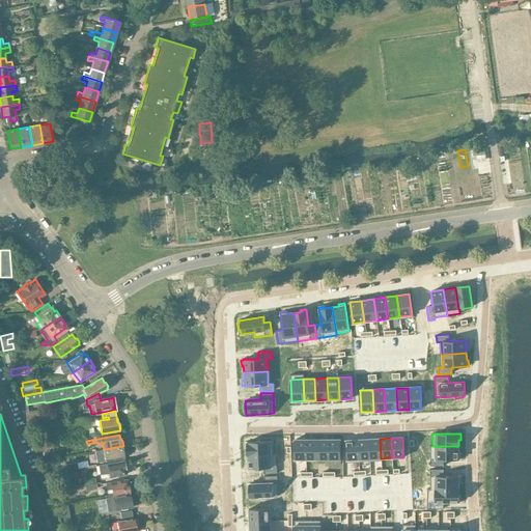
[(368,439),(358,440),(359,462),(370,462),(368,439)]
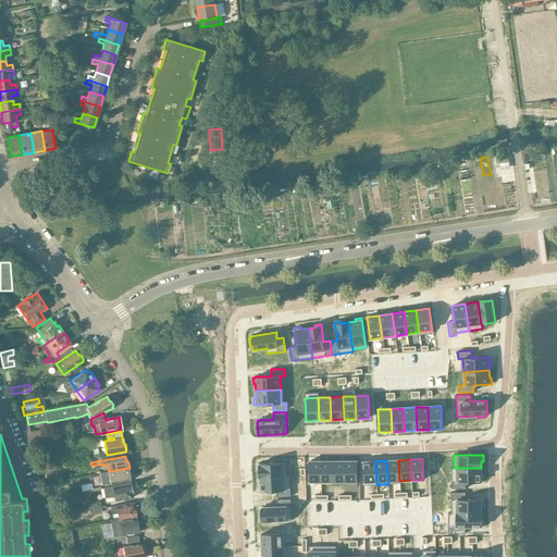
[(398,460),(386,460),(388,484),(399,483),(400,483),(400,481),(399,481),(398,460)]
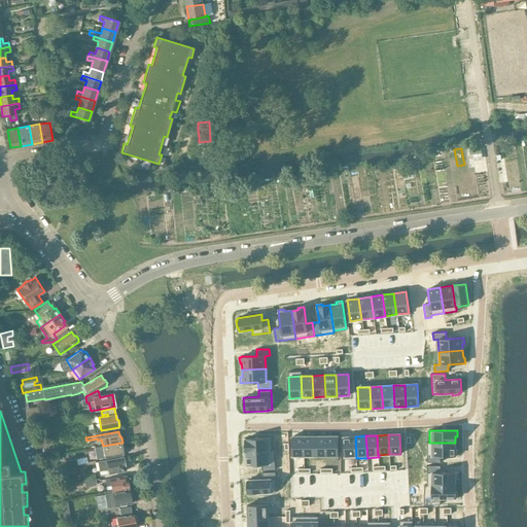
[(304,436),(292,436),(292,456),(304,456),(304,436)]
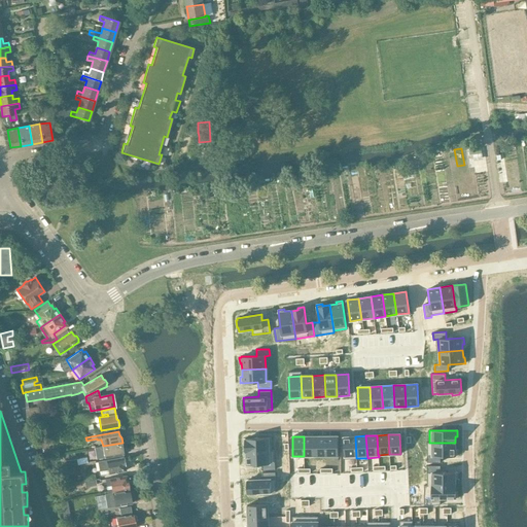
[(315,436),(304,436),(304,456),(315,456),(315,436)]
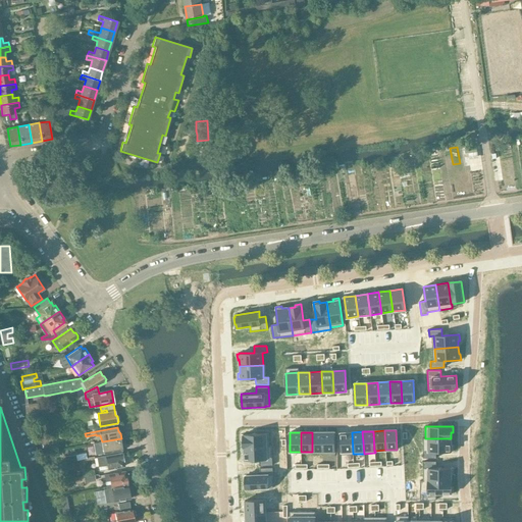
[(323,432),(312,432),(312,452),(322,452),(323,452),(323,432)]
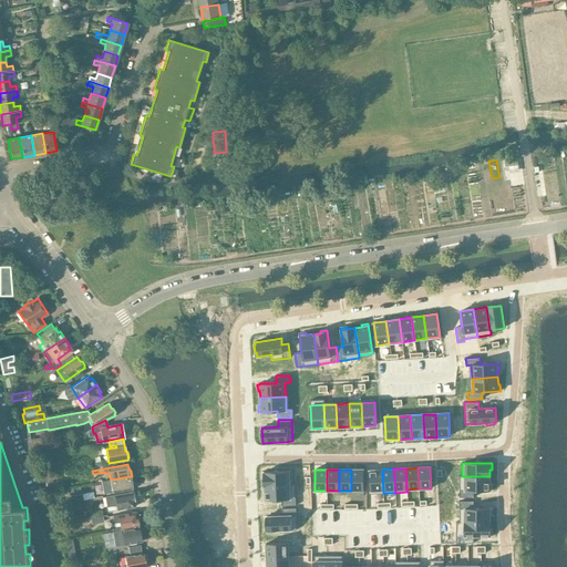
[(351,491),(350,491),(350,493),(351,493),(363,493),(363,470),(351,470),(351,491)]
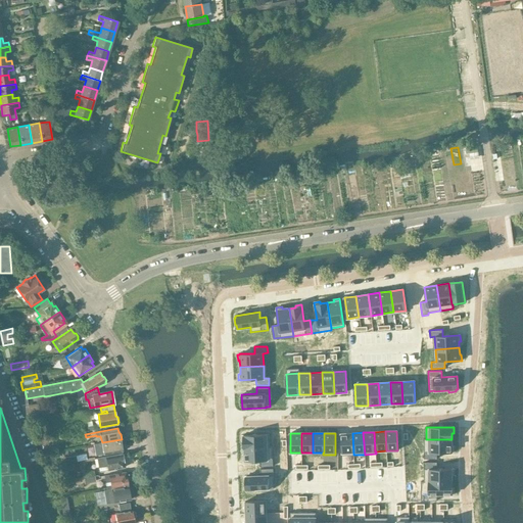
[(352,433),(340,434),(342,456),(353,455),(352,433)]
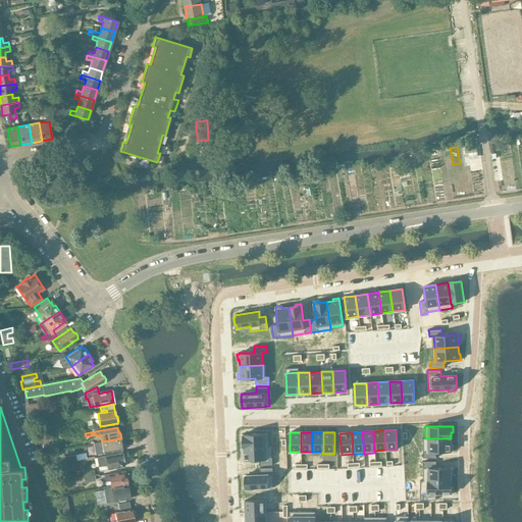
[(268,433),(241,434),(241,435),(241,440),(243,440),(244,448),(269,447),(269,446),(268,433)]
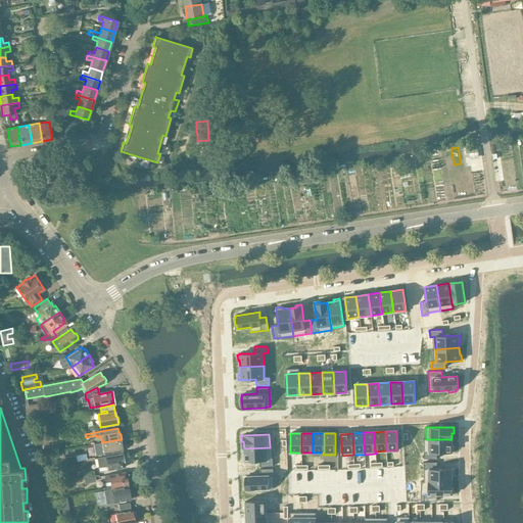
[(122,439),(102,442),(104,455),(122,450),(122,446),(123,444),(122,439)]
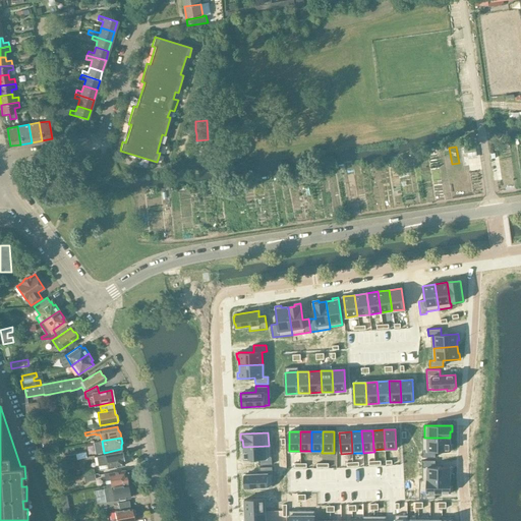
[(424,438),(422,438),(422,457),(435,457),(435,451),(452,451),(452,445),(450,445),(450,438),(424,438)]
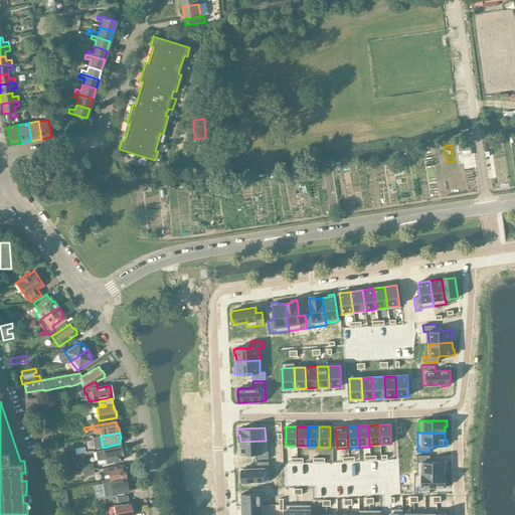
[(240,448),(238,448),(238,454),(247,454),(255,454),(255,460),(269,459),(268,441),(268,440),(266,440),(266,441),(240,442),(240,448)]
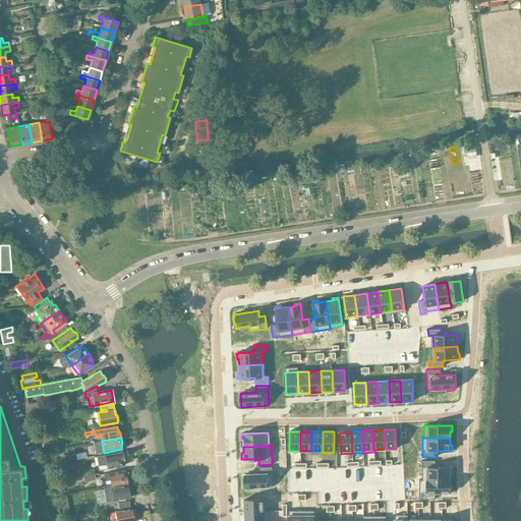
[(68,448),(57,450),(59,458),(69,455),(68,448)]
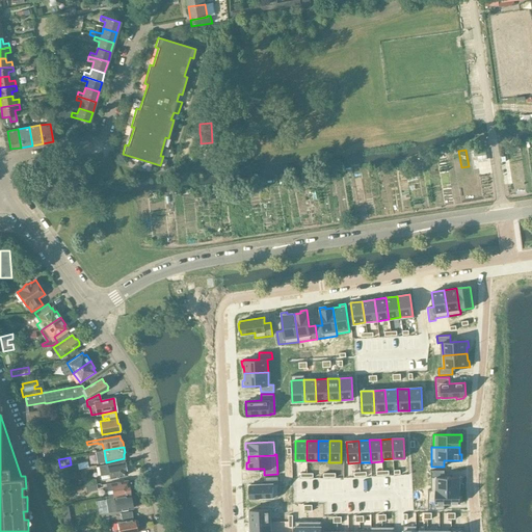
[(125,461),(99,467),(100,475),(109,474),(110,478),(127,475),(126,470),(127,468),(127,464),(125,463),(125,461)]
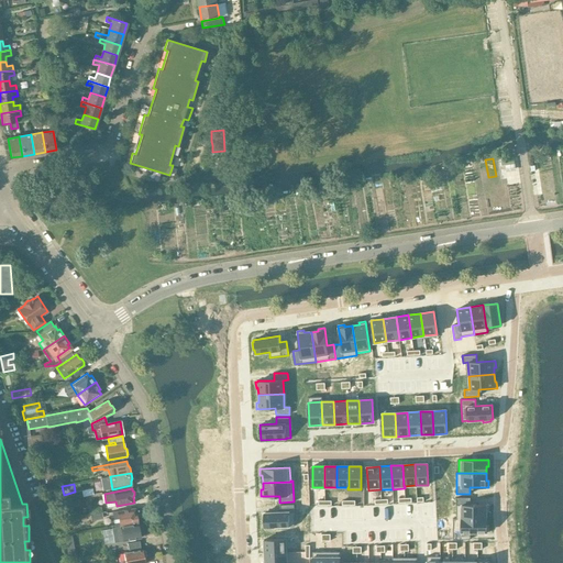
[(470,498),(456,498),(456,519),(486,519),(486,511),(488,511),(488,505),(470,505),(470,498)]
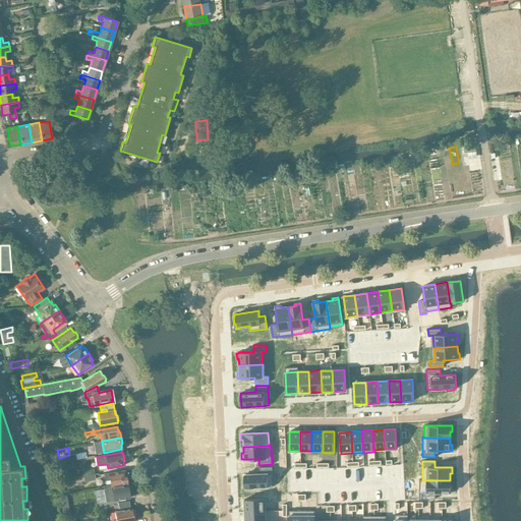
[(259,474),(244,474),(244,487),(246,487),(246,489),(254,489),(253,487),(273,486),(272,467),(258,467),(259,474)]
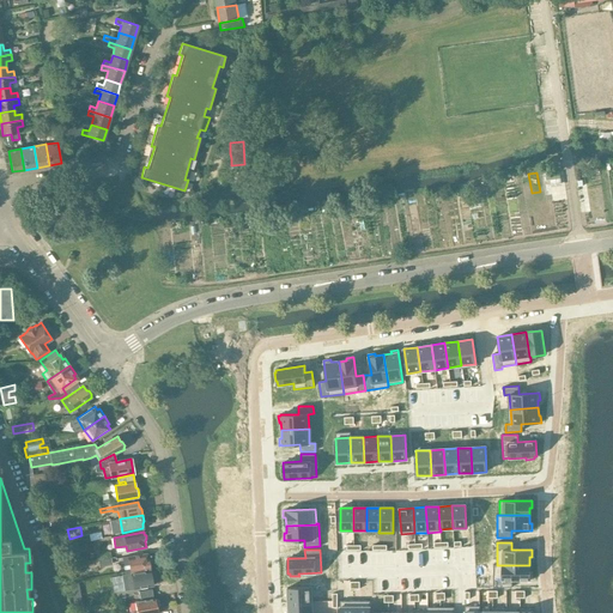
[(147,553),(123,557),(126,572),(150,569),(150,566),(151,565),(151,562),(149,559),(147,553)]
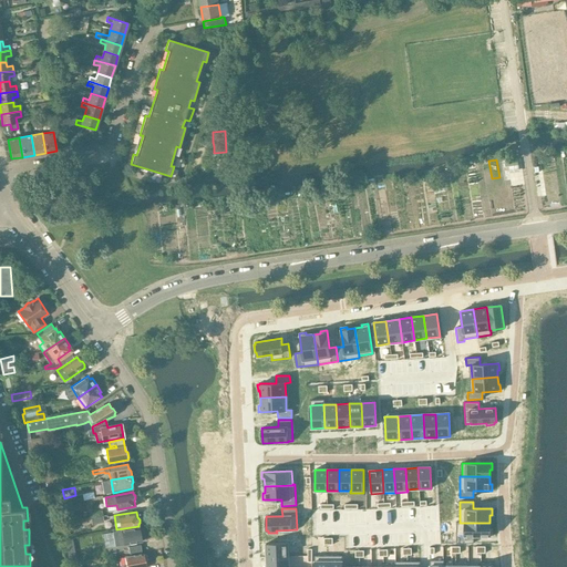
[(490,523),(460,523),(460,543),(473,543),(473,536),(492,536),(492,529),(490,529),(490,523)]
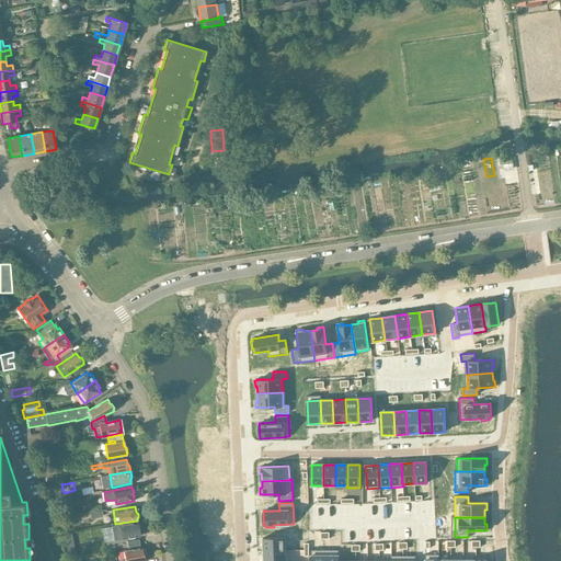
[(137,522),(111,526),(114,540),(139,536),(139,535),(141,533),(140,529),(138,527),(137,522)]
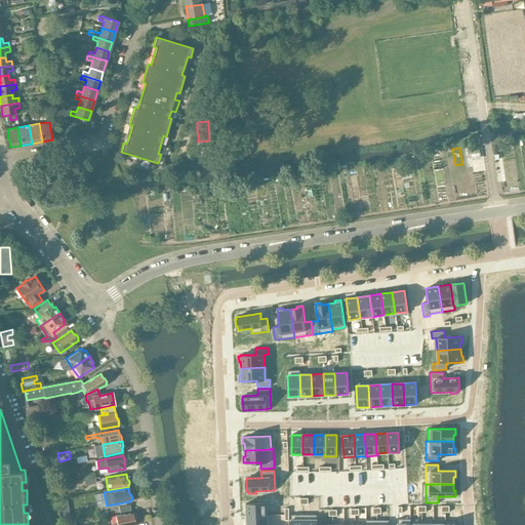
[(267,502),(246,503),(246,516),(268,515),(267,502)]
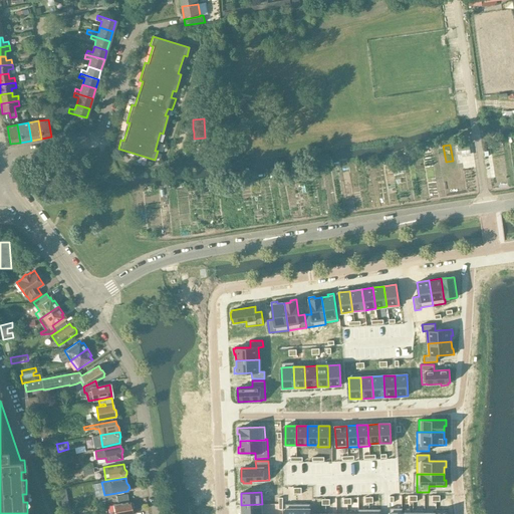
[(127,501),(126,494),(116,496),(116,497),(104,499),(105,504),(109,503),(109,504),(117,503),(127,501)]
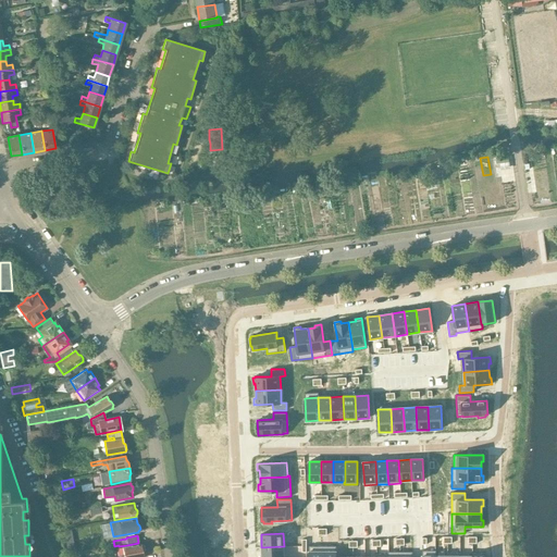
[(122,546),(124,556),(143,556),(143,552),(144,551),(143,545),(141,545),(140,543),(122,546)]
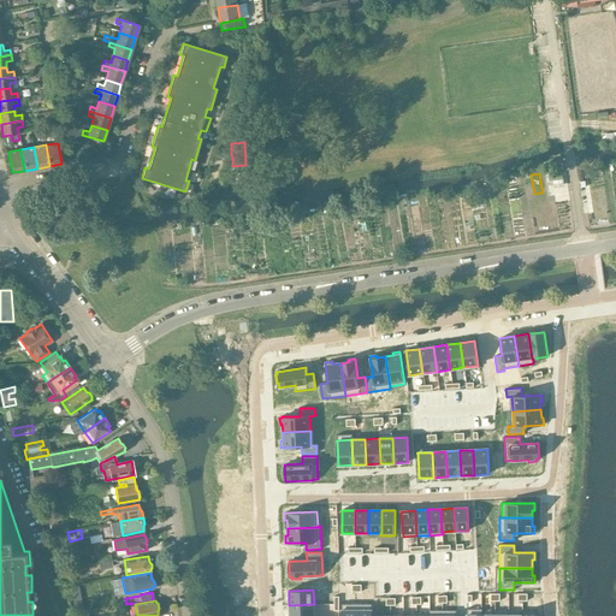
[(313,615),(314,604),(289,605),(289,615),(313,615)]
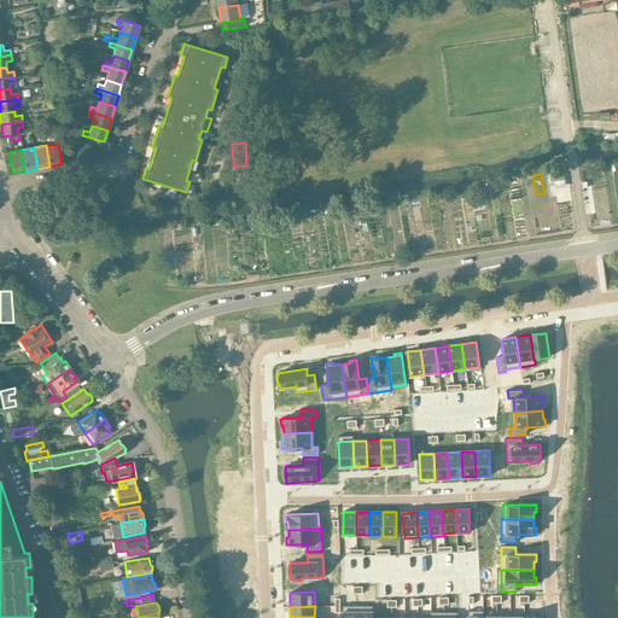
[(357,617),(357,606),(343,606),(342,617),(357,617)]
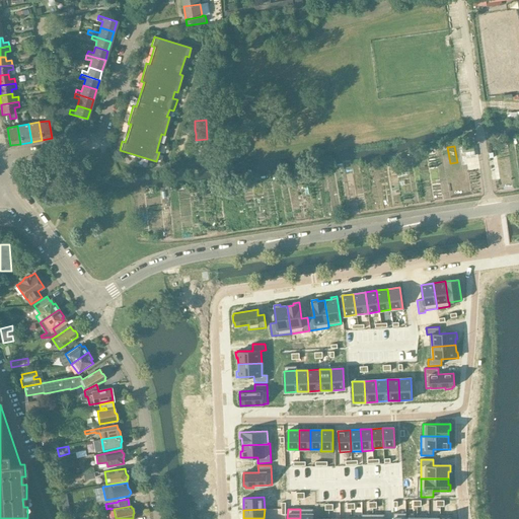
[(312,518),(313,509),(300,509),(300,518),(312,518)]
